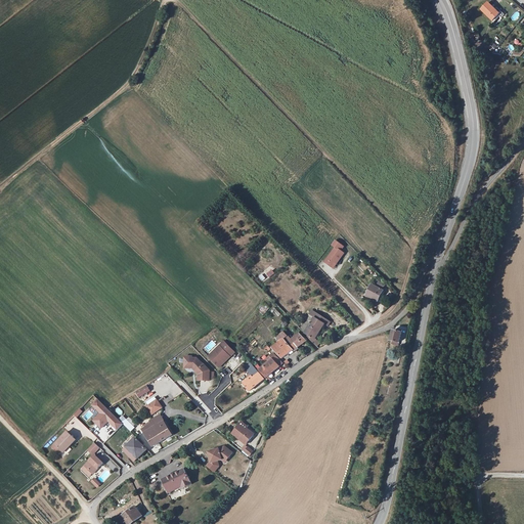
[(494,11),(495,10),(488,3),(481,9),(493,22),(498,15),(494,11)]
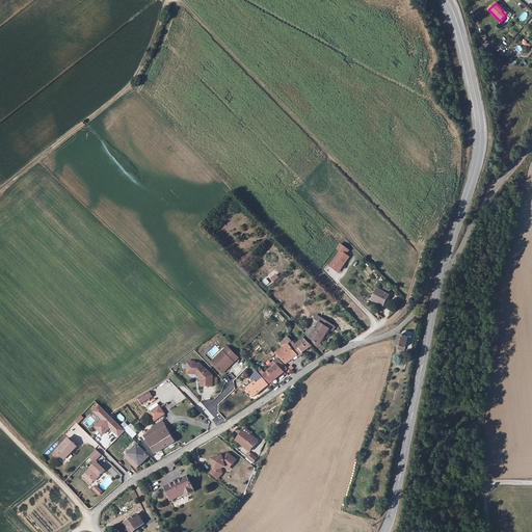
[(343,265),(344,264),(345,264),(349,258),(346,255),(349,250),(341,244),(338,248),(341,251),(331,264),(336,267),(334,269),(339,272),(344,266),(343,265)]
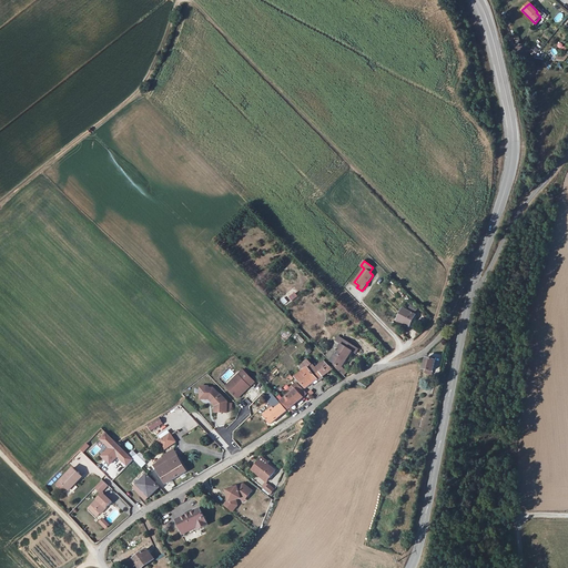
[(415,315),(407,311),(404,308),(397,321),(409,327),(416,315),(415,315)]
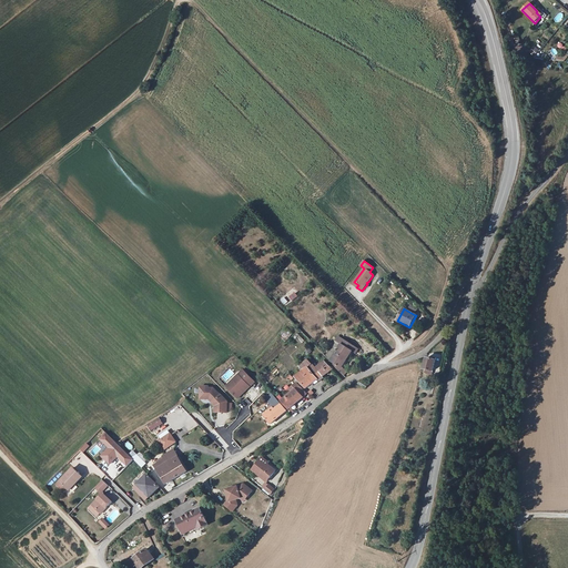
[(340,336),(347,338),(351,331),(342,327),(340,336)]
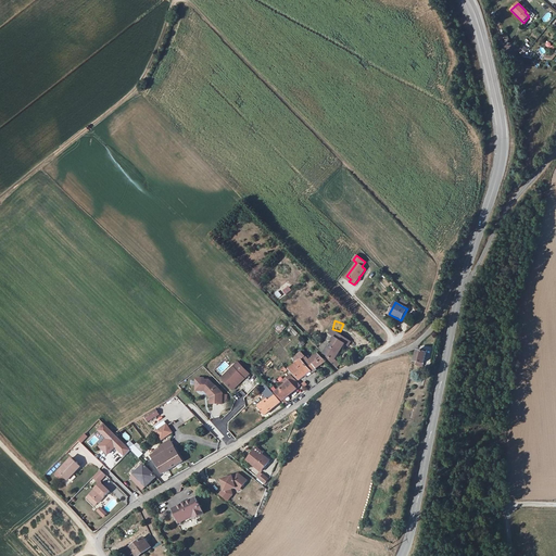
[(279,335),(285,327),(279,323),(274,330),(279,335)]
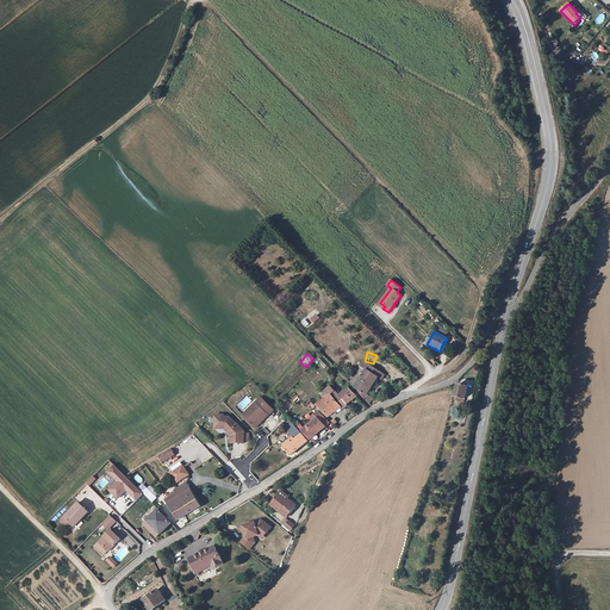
[(358,392),(369,404),(373,400),(367,396),(378,378),(375,377),(368,372),(367,371),(355,388),(359,391),(358,392)]
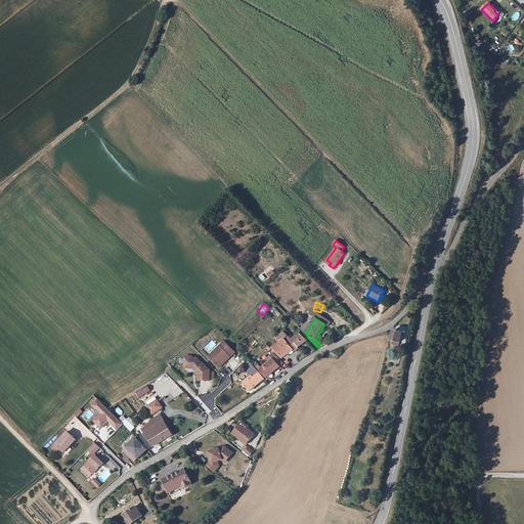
[(392,344),(399,346),(400,345),(399,344),(399,343),(402,333),(393,331),(390,341),(392,341),(392,344)]
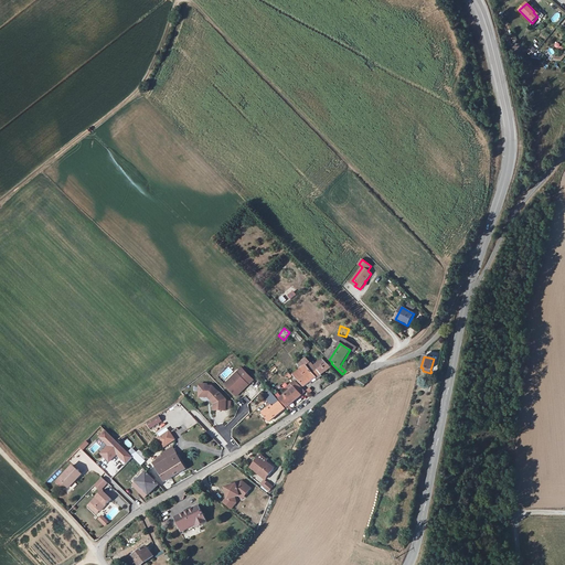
[(321,374),(315,366),(311,362),(310,362),(307,358),(299,364),(301,366),(298,368),(300,371),(294,375),(305,386),(321,374)]
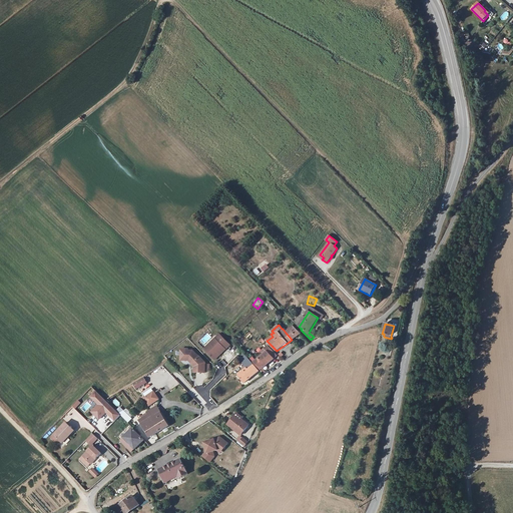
[(294,327),(286,333),(292,340),(301,334),(294,327)]
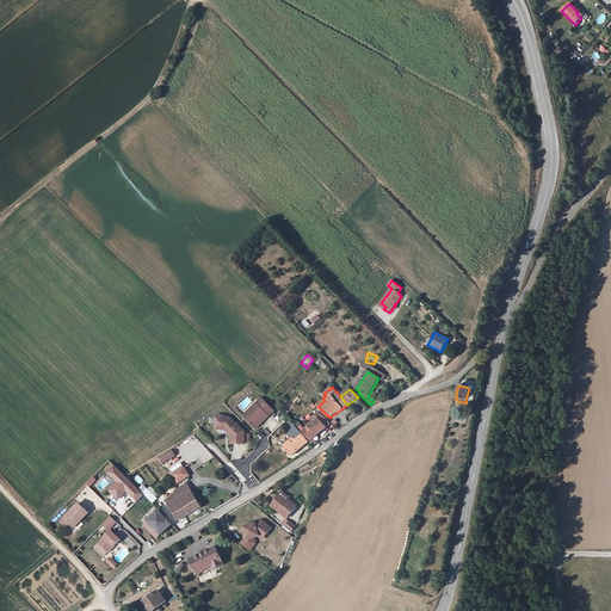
[(261,399),(257,403),(259,406),(251,414),(248,412),(244,417),(257,429),(275,412),(261,399)]
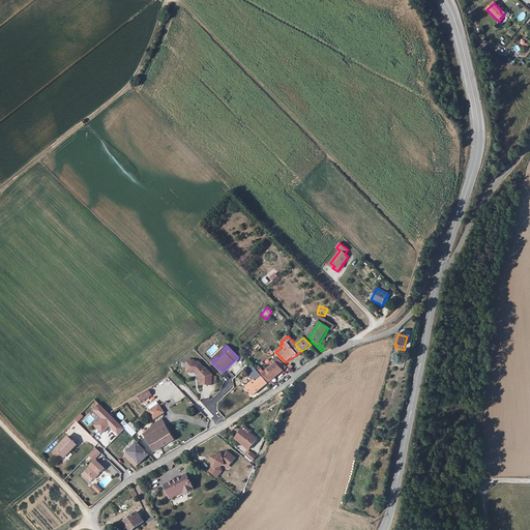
[(223,350),(215,357),(217,359),(225,352),(223,350)]
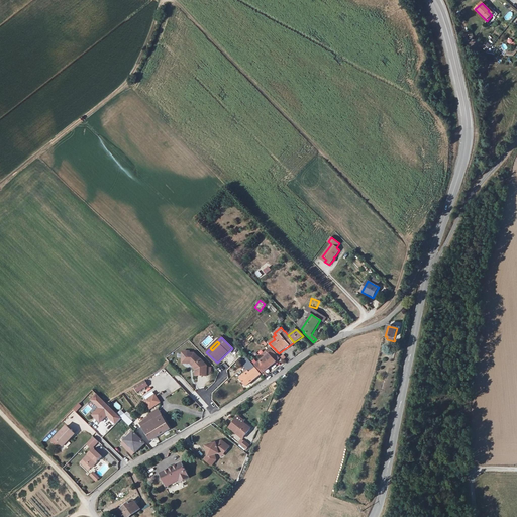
[(267,377),(268,376),(265,372),(276,362),(280,358),(273,351),(271,352),(270,350),(268,352),(269,354),(256,366),(263,373),(262,373),(267,377)]
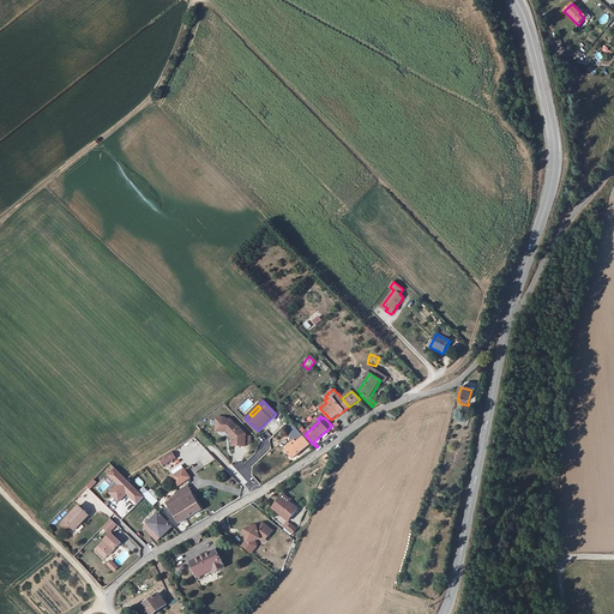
[(226,425),(222,427),(222,432),(228,432),(232,434),(229,437),(233,440),(233,447),(247,447),(247,445),(247,437),(247,435),(240,428),(239,429),(232,421),(226,421),(226,425)]
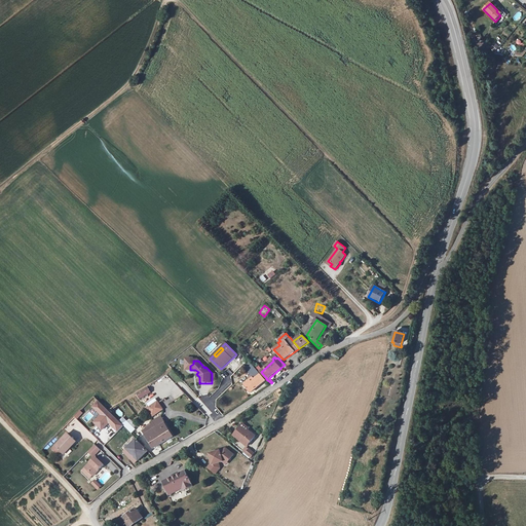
[(255,379),(260,375),(257,370),(251,375),(253,378),(255,379)]
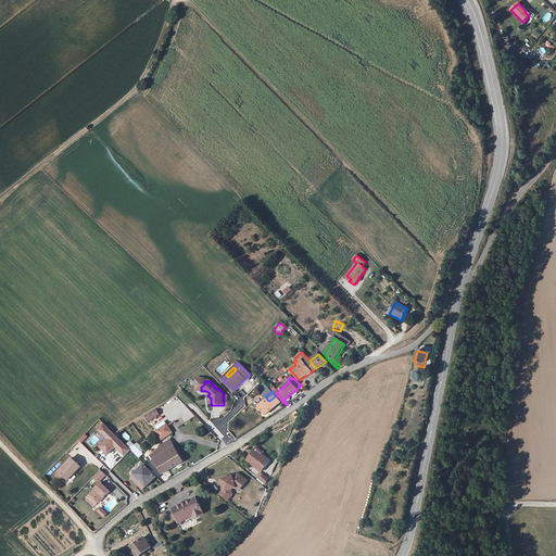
[(280,402),(275,396),(269,401),(267,400),(258,406),(265,415),(280,402)]
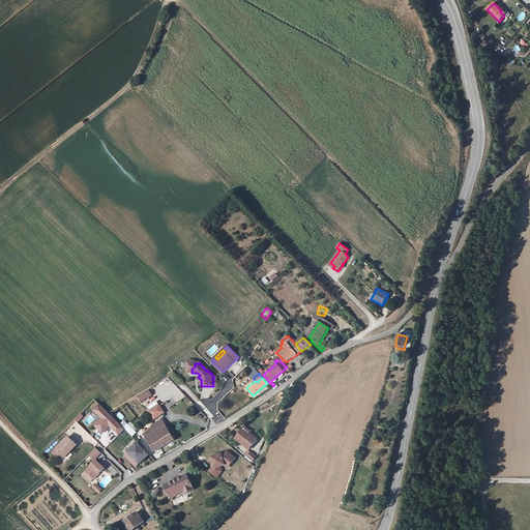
[(180,389),(171,395),(176,403),(185,396),(180,389)]
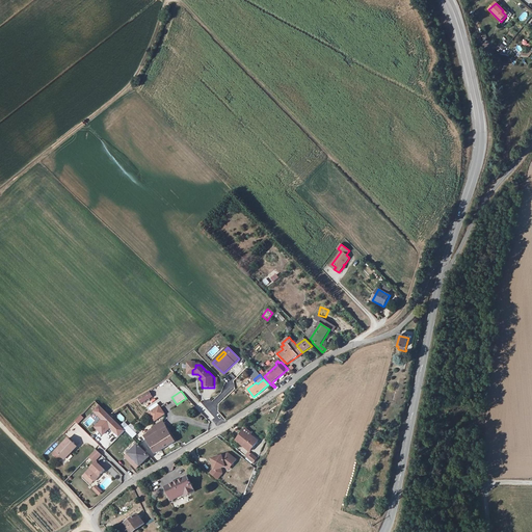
[(150,392),(138,398),(142,404),(153,397),(150,392)]
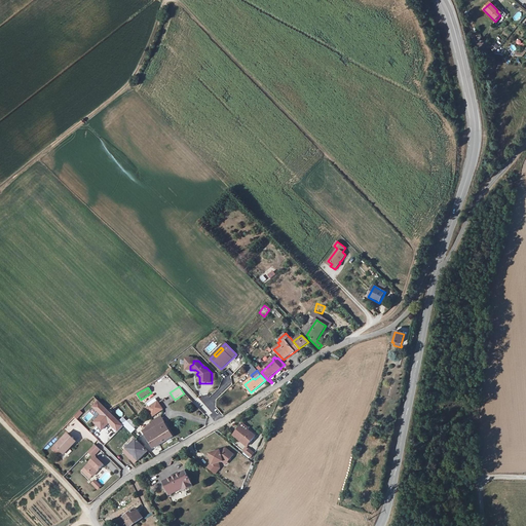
[(108,410),(100,401),(94,407),(102,415),(95,422),(103,430),(110,422),(119,431),(124,426),(122,424),(108,410)]
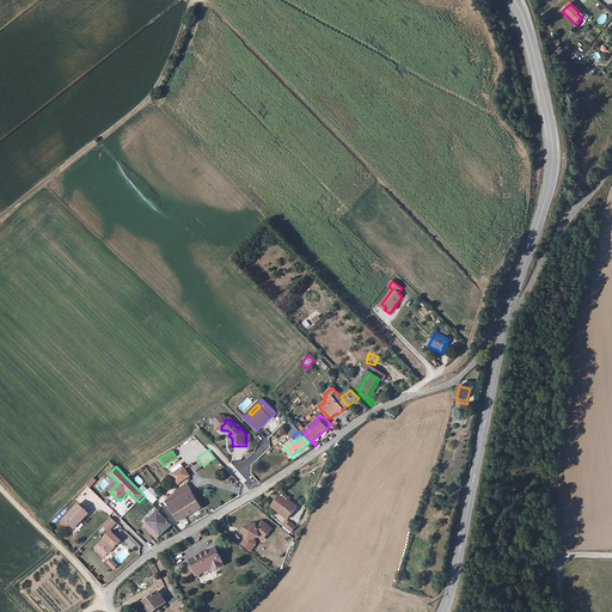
[(184,467),(179,471),(184,479),(189,477),(184,467)]
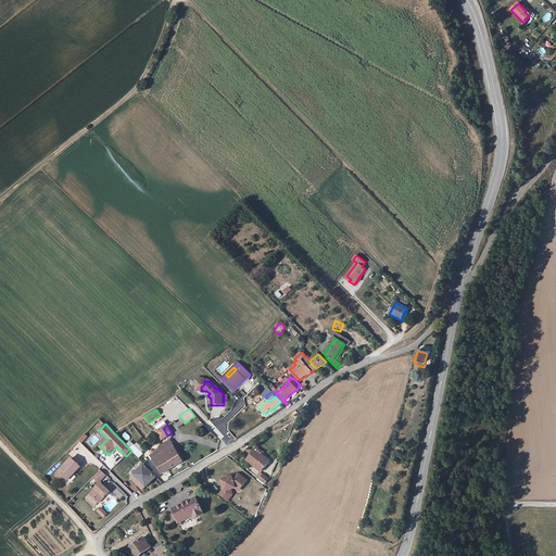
[(167,436),(163,428),(156,431),(161,439),(167,436)]
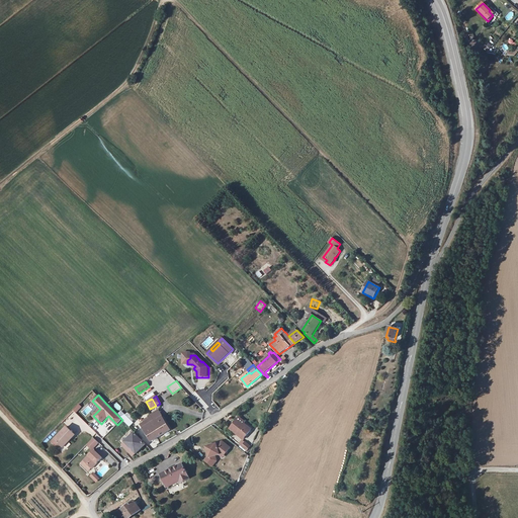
[(141,425),(147,434),(148,436),(151,442),(157,438),(170,430),(159,411),(149,417),(150,419),(152,422),(147,425),(145,423),(141,425)]
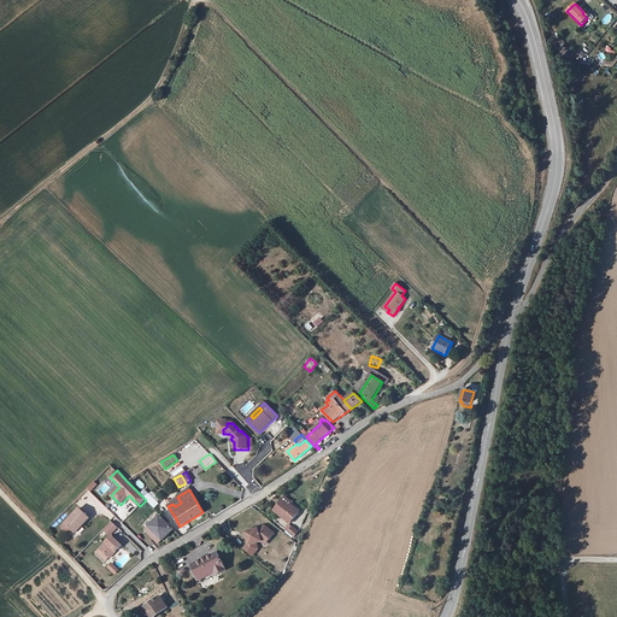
[(148,494),(144,498),(153,507),(158,504),(148,494)]
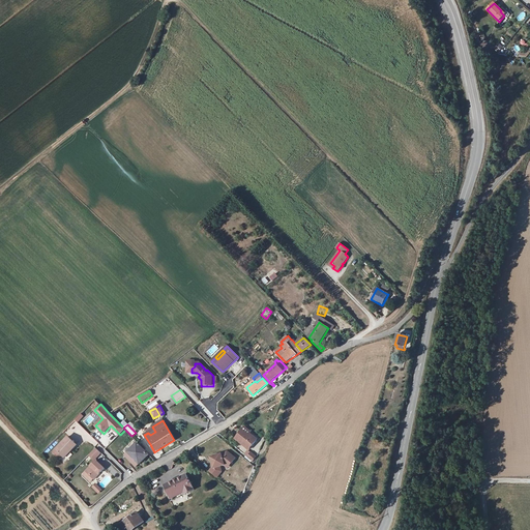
[(257,440),(249,434),(248,436),(242,431),(236,439),(249,449),(257,440)]
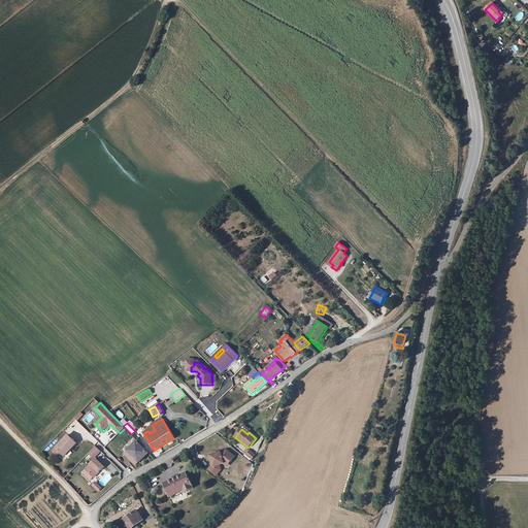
[(52,453),(60,460),(65,454),(67,456),(73,448),(64,439),(52,453)]
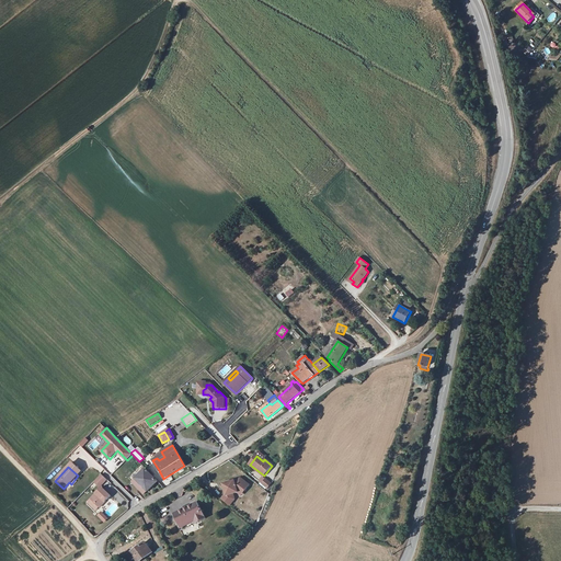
[(138,488),(144,494),(148,491),(156,483),(160,490),(163,488),(146,469),(136,479),(141,484),(138,488)]
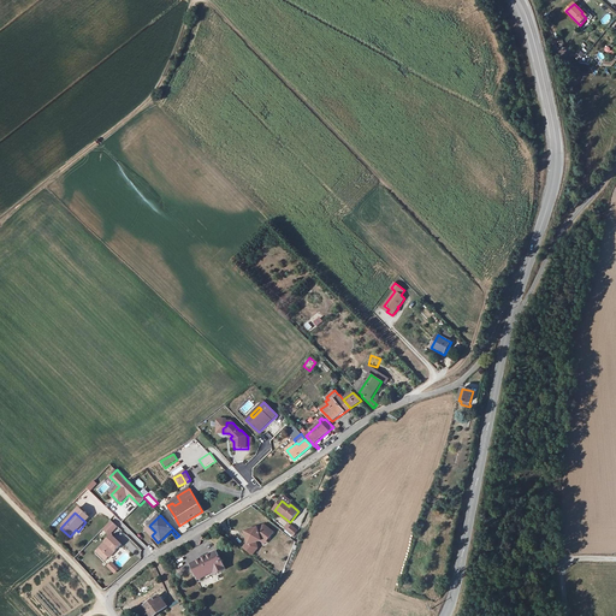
[(116,531),(110,525),(101,533),(107,539),(116,531)]
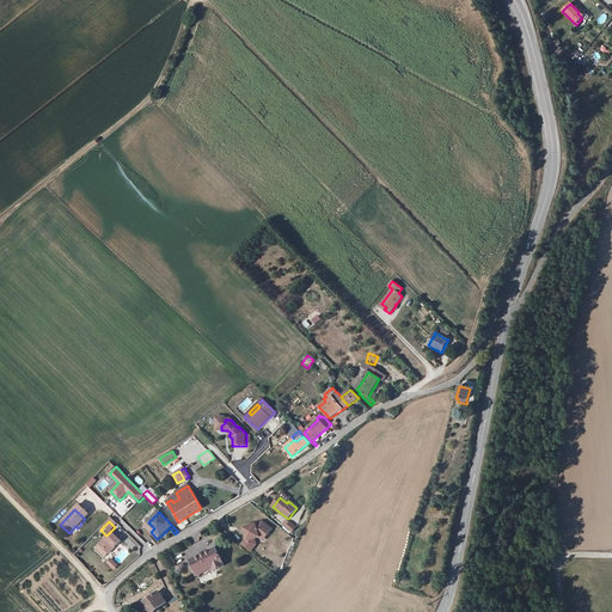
[(248,539),(242,545),(251,552),(256,545),(255,539),(259,538),(261,536),(265,533),(268,536),(273,530),(263,522),(257,524),(256,525),(244,528),(248,539)]
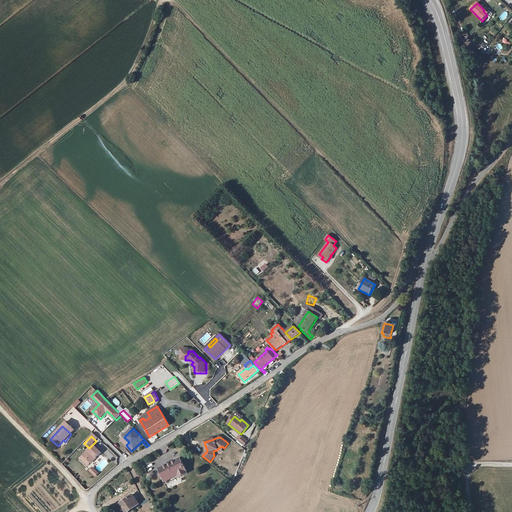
[(92,449),(82,460),(90,467),(100,456),(92,449)]
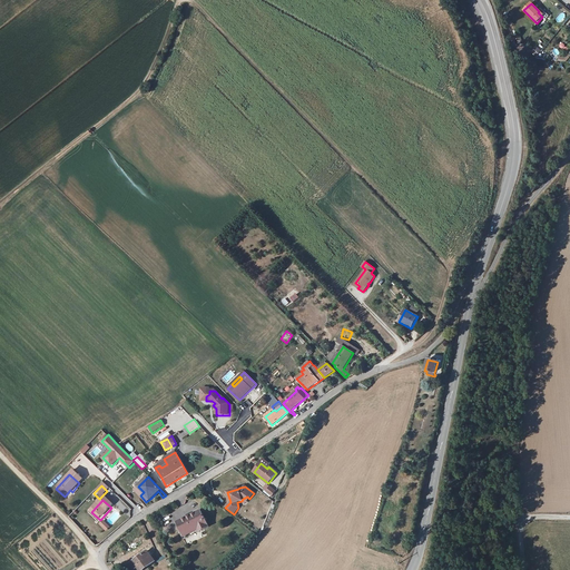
[(200,509),(177,524),(187,539),(210,524),(200,509)]
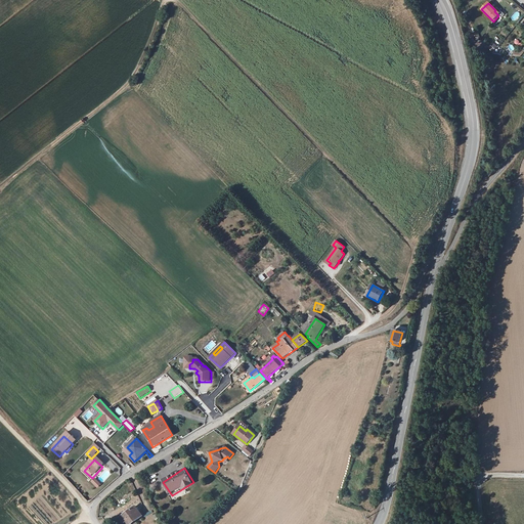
[(120,518),(124,523),(129,523),(135,520),(135,521),(142,516),(135,507),(120,518)]
